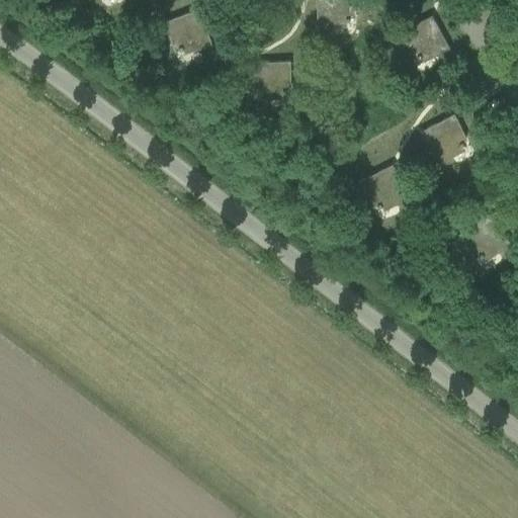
[(316,0),(318,28),(333,28),(333,22),(350,22),(349,5),(355,5),(354,0),(316,0)]
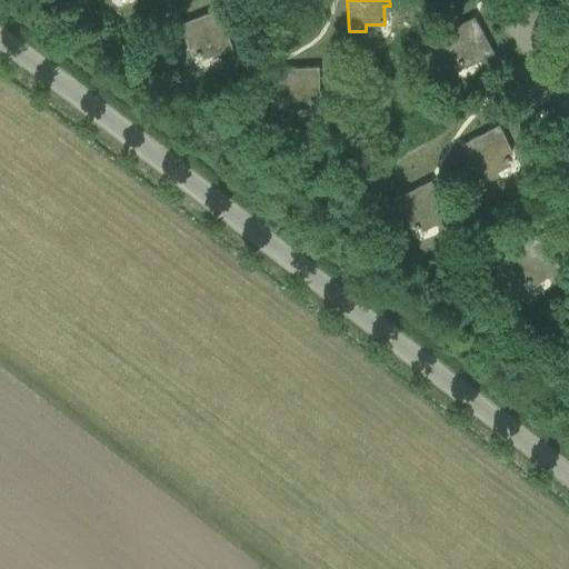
[(211,13),(180,26),(186,41),(191,39),(198,57),(216,50),(218,56),(233,49),(222,19),(217,20),(212,19),(211,13)]
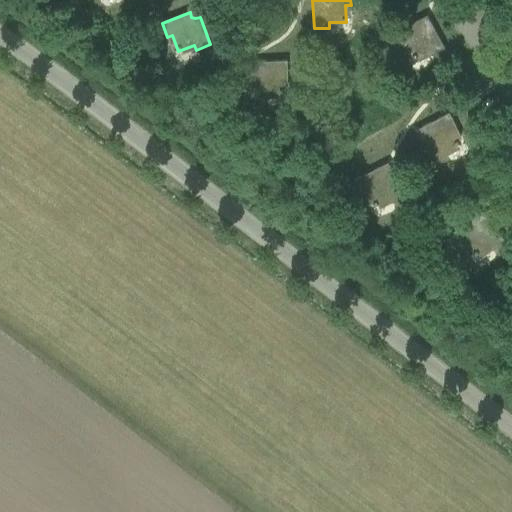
[(420,19),(394,33),(402,47),(406,44),(414,59),(429,51),(431,56),(445,49),(431,22),(427,25),(423,23),(420,19)]
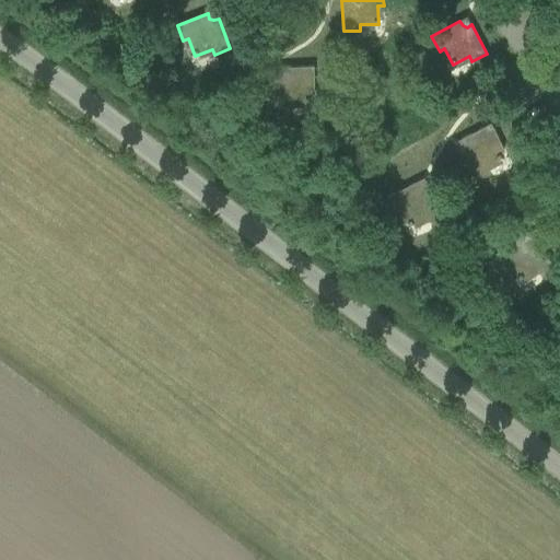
[(279,77),(273,77),(275,109),(292,108),(292,103),(310,102),(310,83),(315,83),(314,67),(282,68),(282,73),(279,77)]
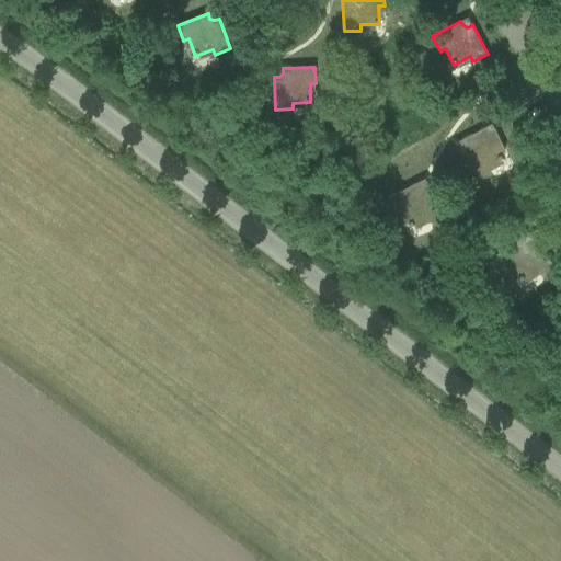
[(492,124),(464,139),(466,144),(465,148),(460,150),(474,179),(490,171),(487,167),(503,158),(495,141),(500,139),(492,124)]
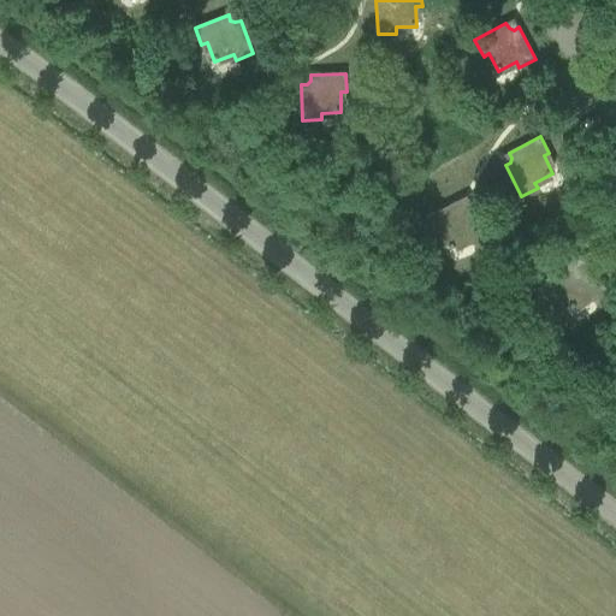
[(460,201),(427,217),(436,234),(442,230),(451,248),(468,240),(472,244),(489,236),(472,205),(467,207),(462,206),(460,201)]
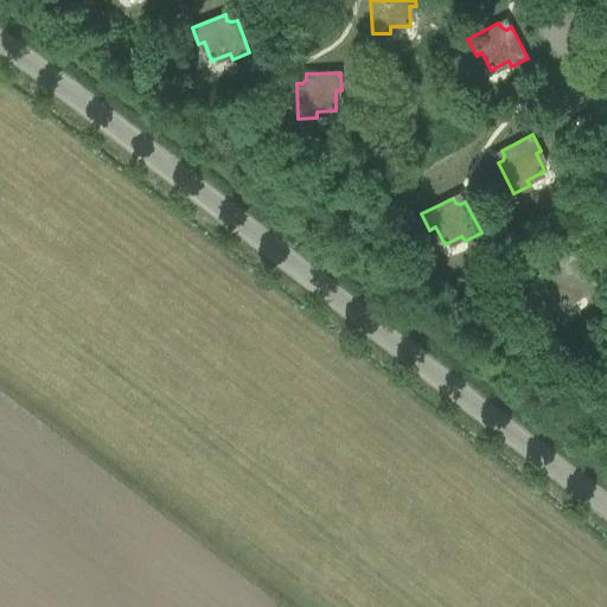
[(566,256),(537,276),(548,291),(553,287),(564,304),(580,292),(583,298),(599,287),(579,257),(574,261),(569,261),(566,256)]
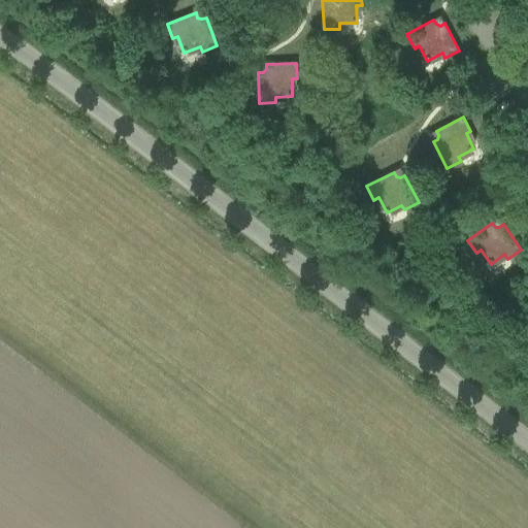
All buildings are outlined.
